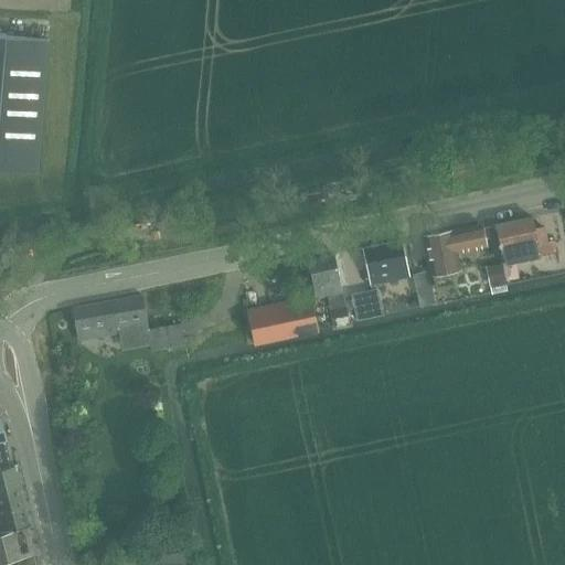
[(0,166),(41,169),(48,34),(0,31),(0,166)]
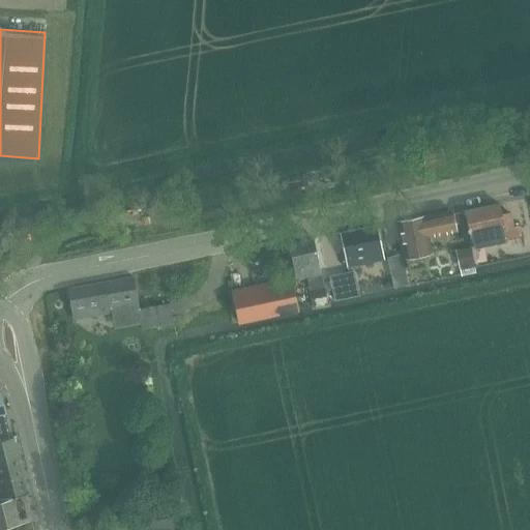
[(331,172),(321,174),(322,182),(323,183),(333,181),(333,180),(331,172)]
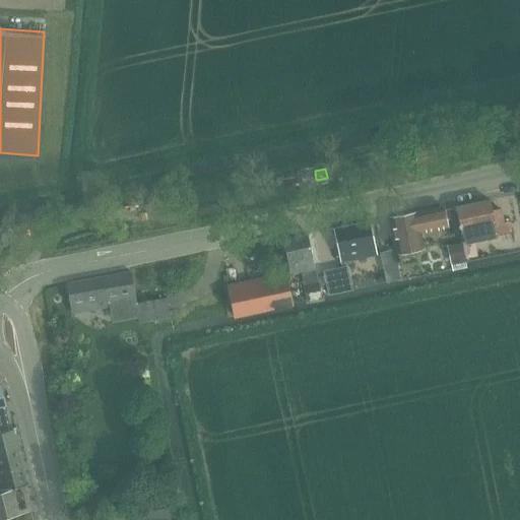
[(463,242),(496,235),(511,233),(510,220),(503,221),(500,209),(491,211),(489,200),(456,207),(463,242)]
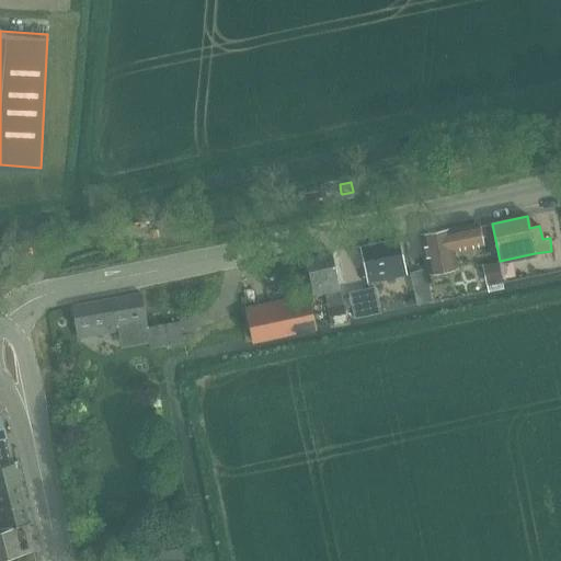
[(450,282),(447,268),(446,261),(454,259),(451,244),(481,238),(478,224),(448,229),(448,228),(421,235),(432,286),(450,282)]
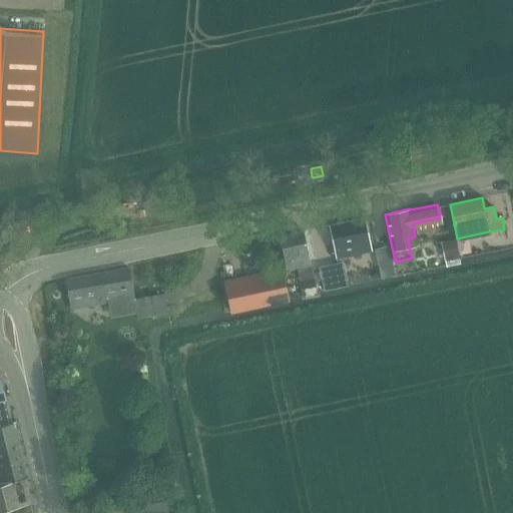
[(365,218),(329,226),(333,247),(312,251),(316,269),(317,269),(319,279),(330,277),(331,282),(340,280),(336,260),(372,251),(365,218)]
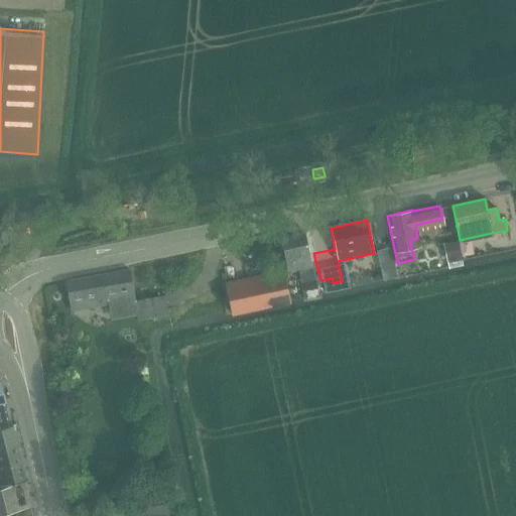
[(299,270),(301,282),(300,282),(304,299),(318,296),(318,295),(315,279),(314,279),(304,233),(280,238),(287,273),(299,270)]
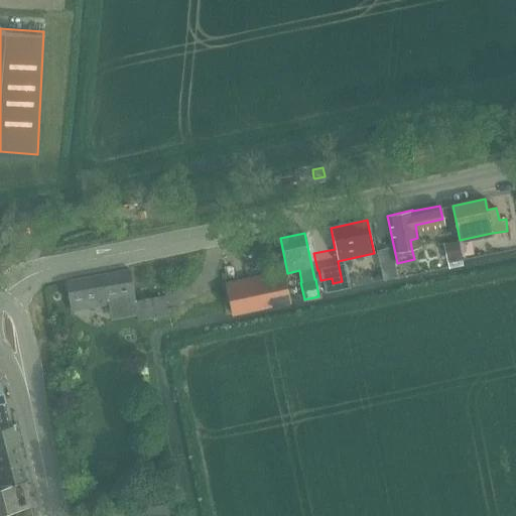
[(458,242),(443,245),(446,258),(447,265),(448,269),(463,266),(462,262),(461,255),(458,242)]
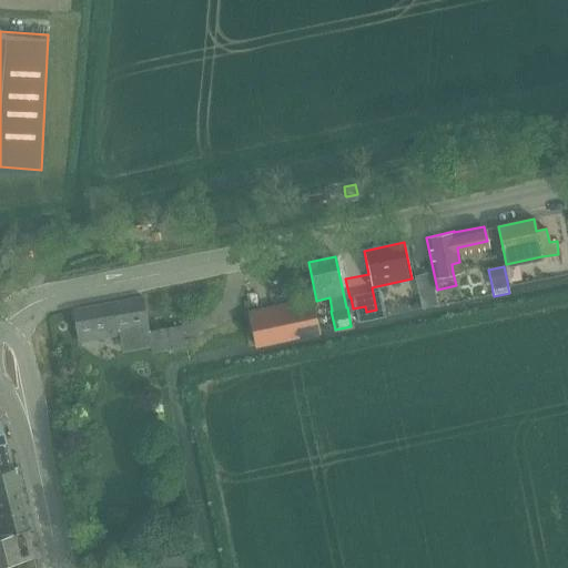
[(416,275),(414,276),(416,286),(432,282),(429,272),(416,275)]
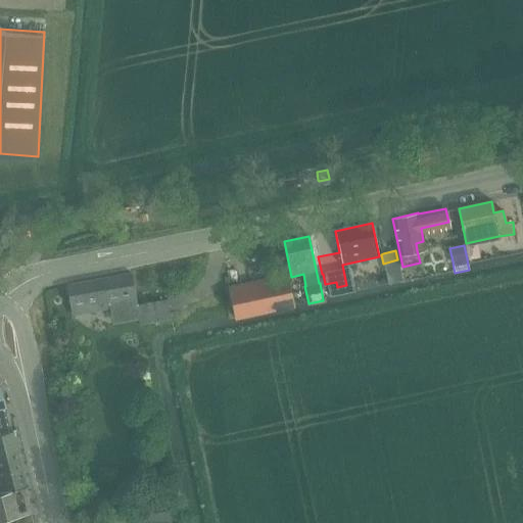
[(136,304),(131,274),(66,286),(73,317),(136,304)]
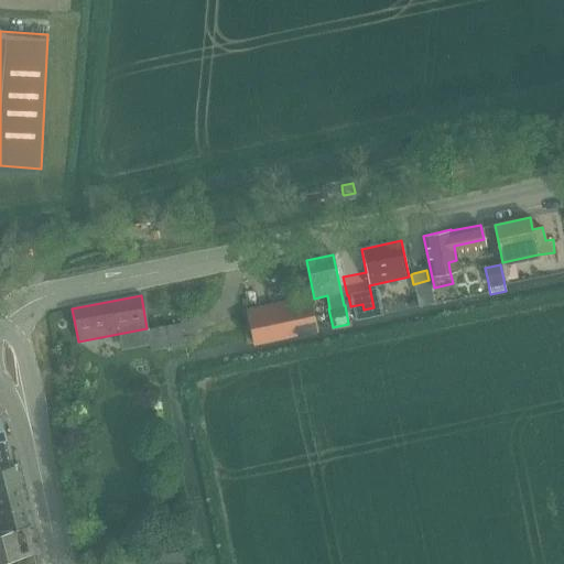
[(247,311),(255,344),(316,331),(310,297),(247,311)]
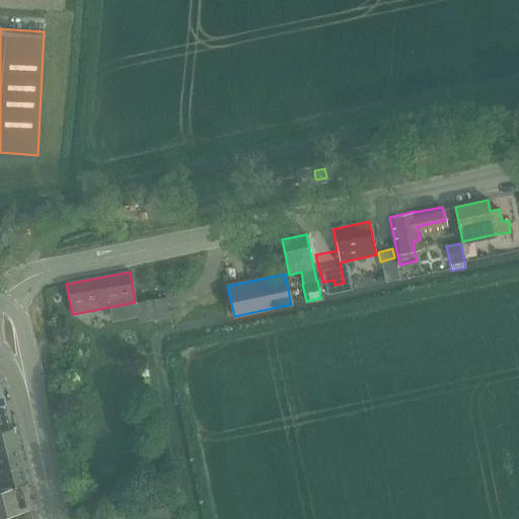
[(165,297),(134,303),(138,323),(169,316),(165,297)]
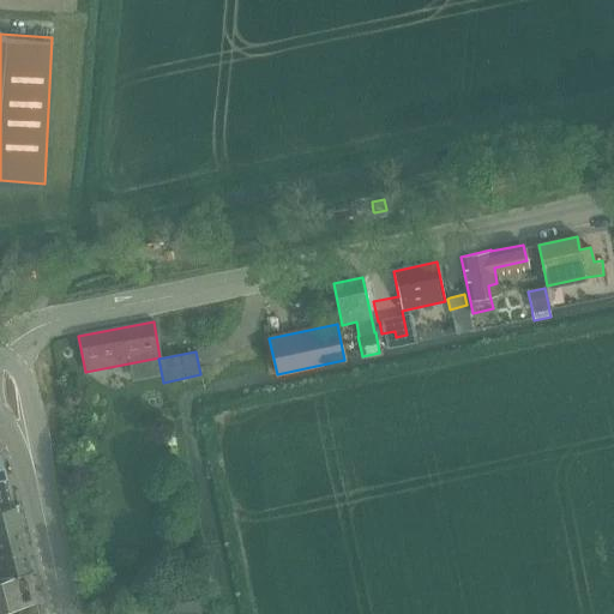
[(0,579),(28,572),(34,571),(16,506),(11,507),(5,480),(7,480),(1,452),(0,452),(0,579)]
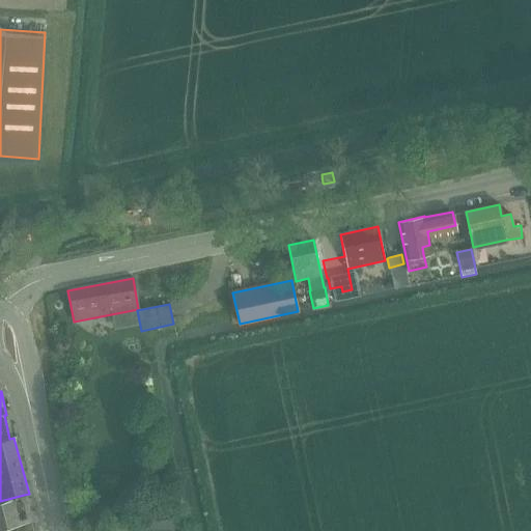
[(0,528),(15,524),(16,530),(33,530),(31,520),(24,495),(0,501),(0,528)]
